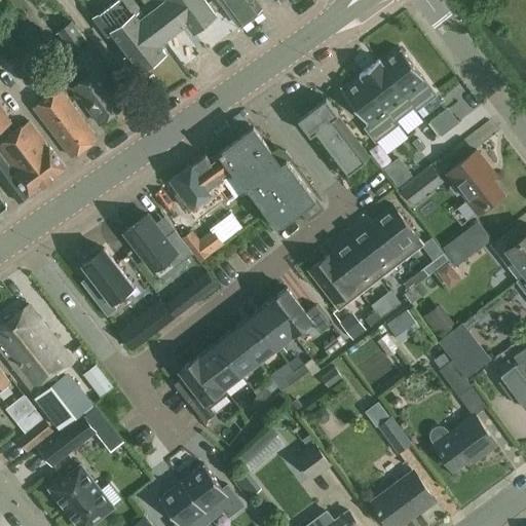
[(139,20),(157,44),(187,22),(194,30),(216,13),(205,0),(143,0),(146,4),(145,5),(149,11),(139,20)]
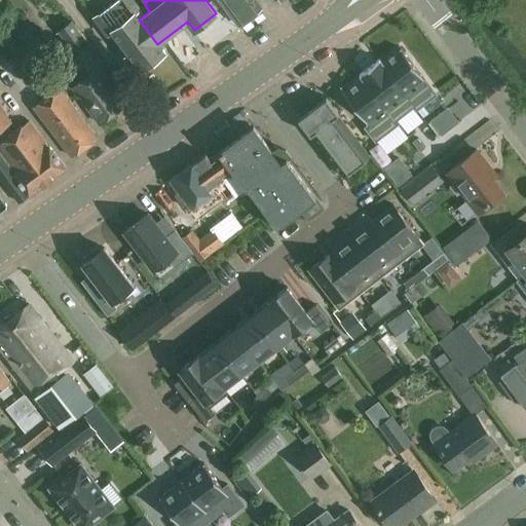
[(264,10),(262,7),(256,0),(219,0),(238,25),(240,27),(264,10)]
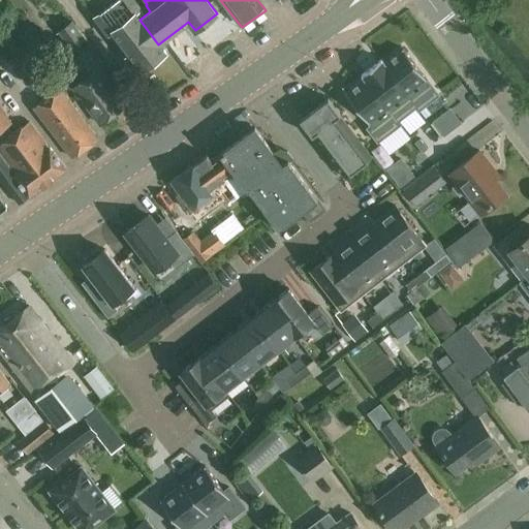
[(150,11),(146,5),(142,8),(136,1),(126,9),(121,2),(102,18),(113,30),(143,69),(164,53),(158,44),(139,20),(150,11)]
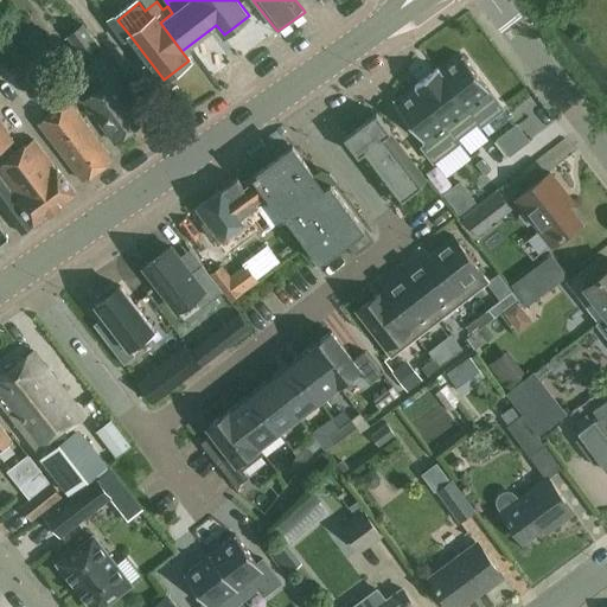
[(66,36),(77,49),(83,56),(97,45),(82,24),(66,36)]
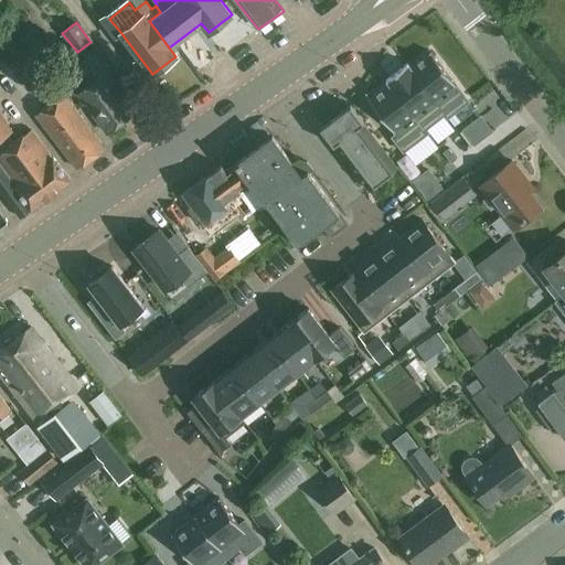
[(96,48),(82,59),(77,62),(94,82),(78,94),(107,132),(136,112),(108,73),(113,70),(96,48)]
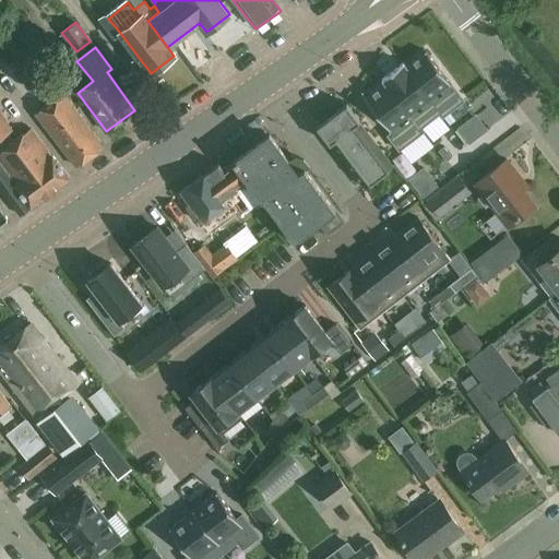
[(406,66),(405,67),(414,78),(423,90),(431,100),(440,113),(442,117),(453,108),(464,100),(444,75),(426,50),(416,58),(406,66)]
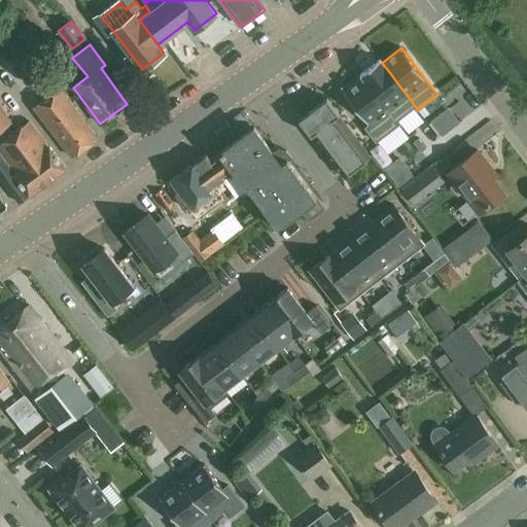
[(9,61),(26,83),(44,70),(33,56),(32,57),(26,48),(9,61)]
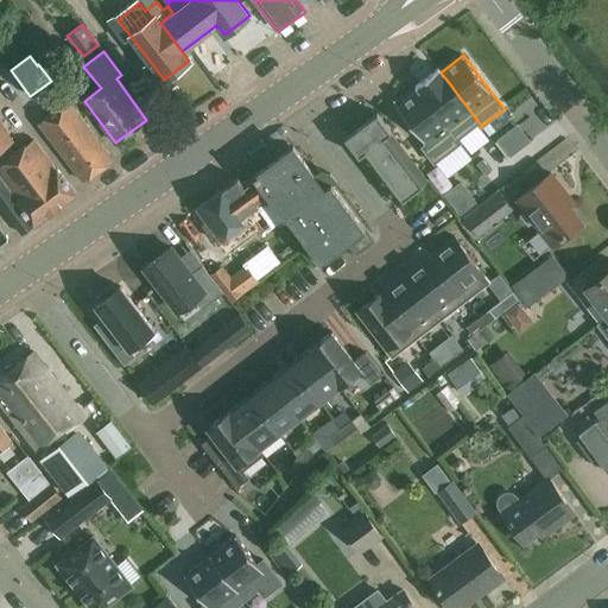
[(428,77),(416,86),(418,89),(419,89),(438,114),(457,139),(458,138),(468,131),(479,122),(469,109),(460,97),(450,84),(441,73),(442,71),(438,68),(428,77)]
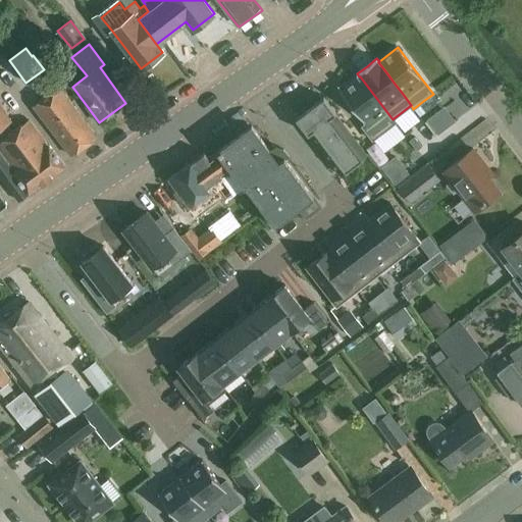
[(350,84),(341,91),(353,107),(366,123),(363,126),(368,133),(373,140),(384,131),(397,121),(394,118),(393,119),(376,98),(360,76),(359,76),(350,84)]
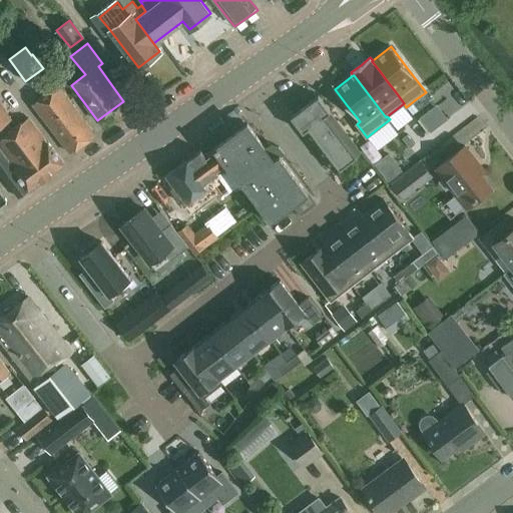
[(69,153),(95,133),(59,84),(33,104),(69,153)]
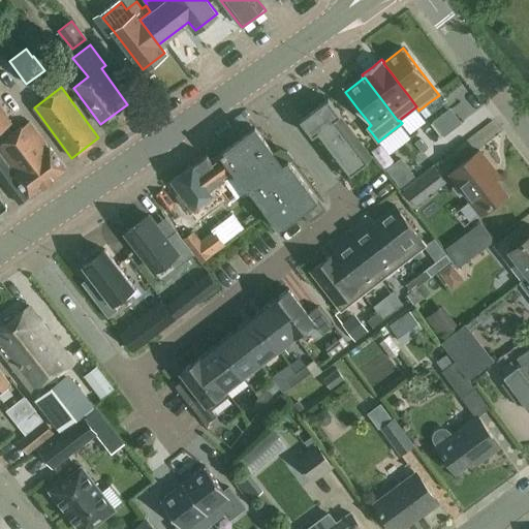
[(373,156),(340,114),(329,98),(300,120),(344,178),(373,156)]
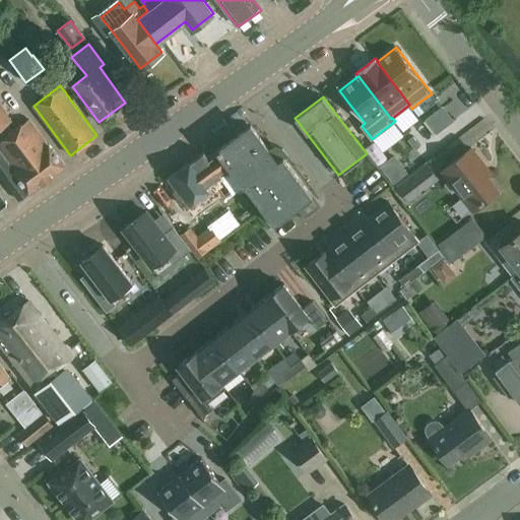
[(29,118),(13,131),(7,123),(13,119),(0,101),(0,133),(4,138),(0,140),(0,150),(30,191),(64,167),(48,145),(29,118)]
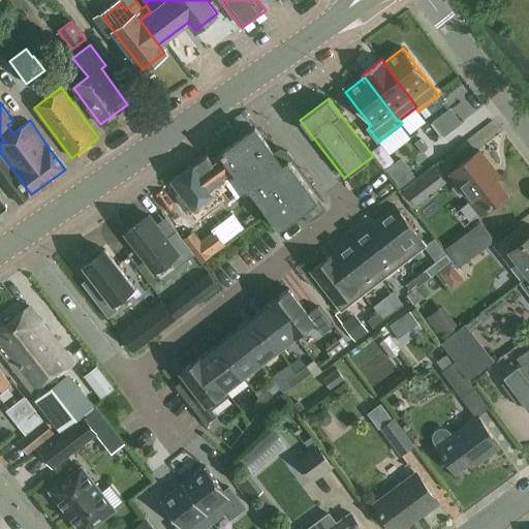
[(441,137),(461,123),(453,112),(433,126),(441,137)]
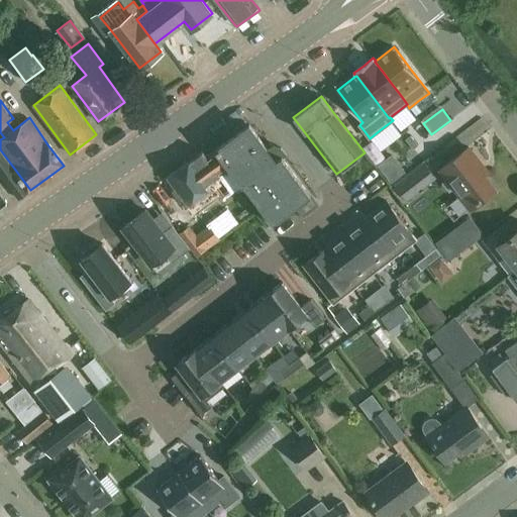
[(217,148),(244,184),(273,222),(296,205),(304,216),(319,205),(282,156),(276,161),(249,125),(217,148)]
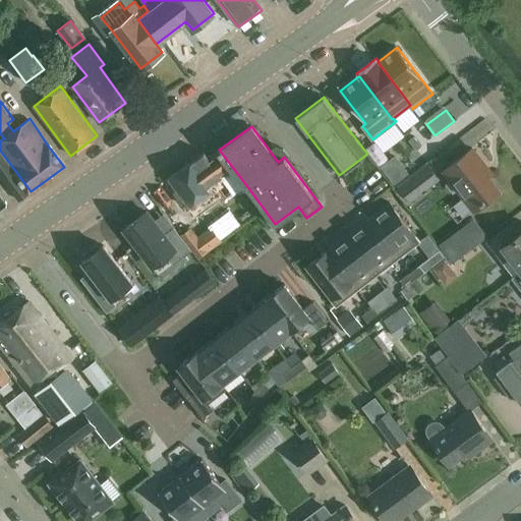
[(413,136),(408,140),(415,150),(421,146),(413,136)]
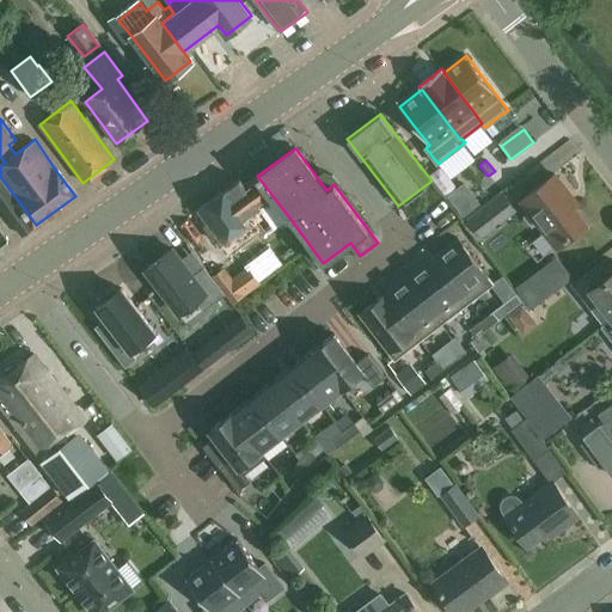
[(556,175),(521,201),(556,246),(586,224),(568,201),(573,197),(556,175)]
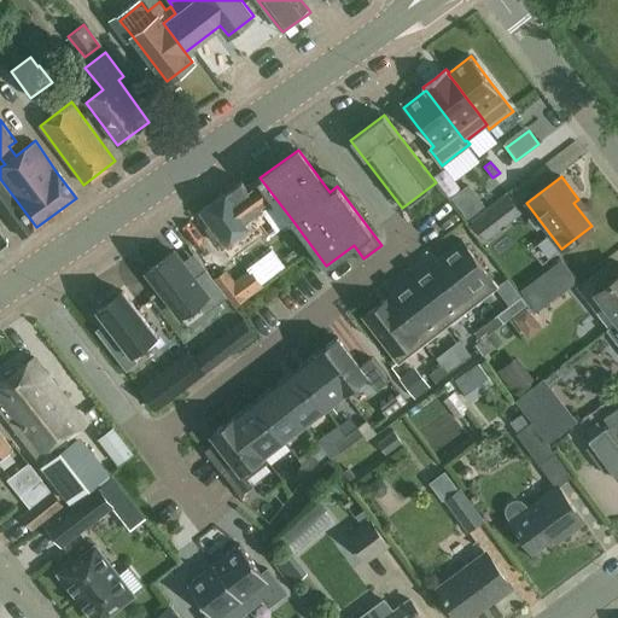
[(242,180),(199,211),(205,220),(209,225),(205,228),(211,235),(216,244),(221,240),(223,244),(245,228),(267,213),(272,221),(279,229),(292,220),(260,178),(246,187),(242,180)]
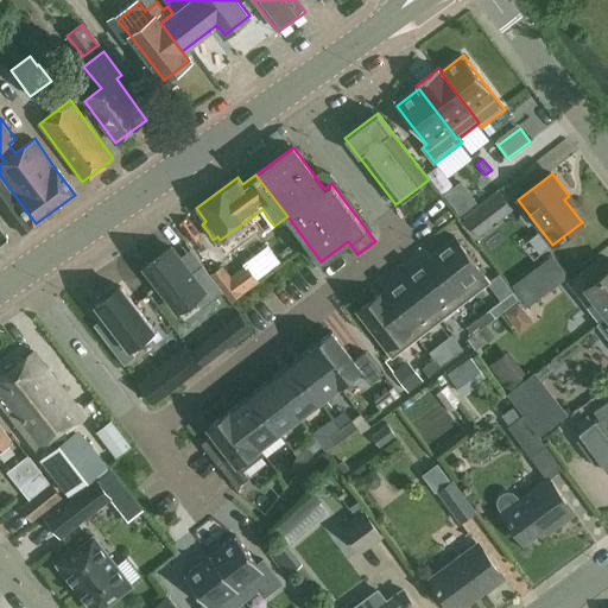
[(36,223),(0,176),(0,203),(23,234),(36,223)]
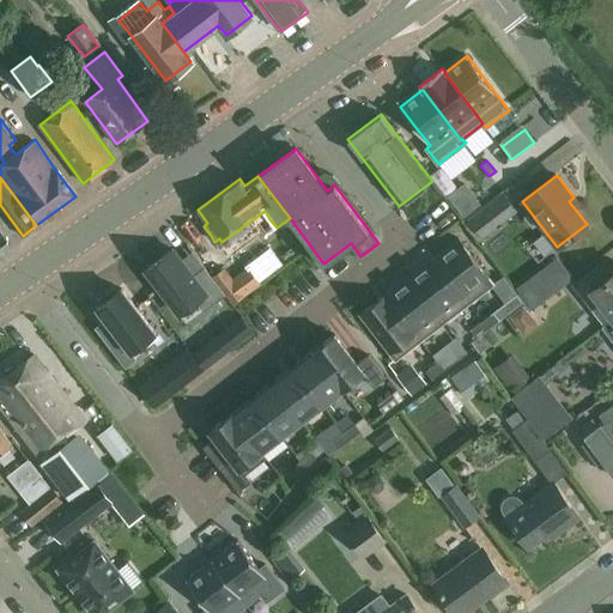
[(463,183),(447,196),(462,217),(479,204),(463,183)]
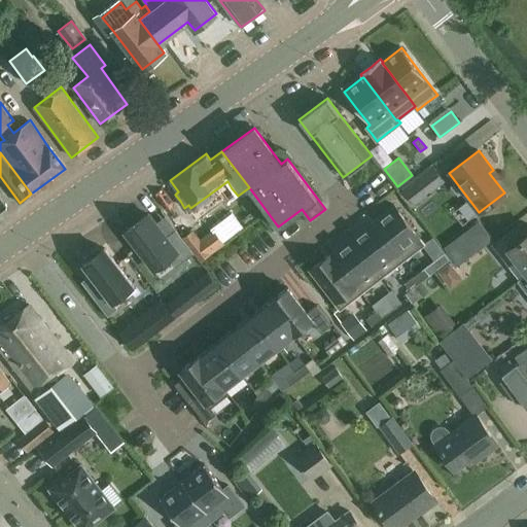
[(415,205),(446,181),(434,167),(403,190),(415,205)]
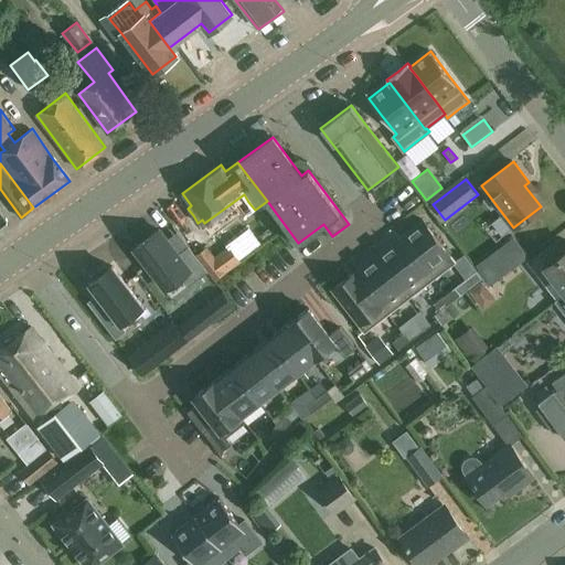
[(423,220),(400,237),(432,279),(455,262),(423,220)]
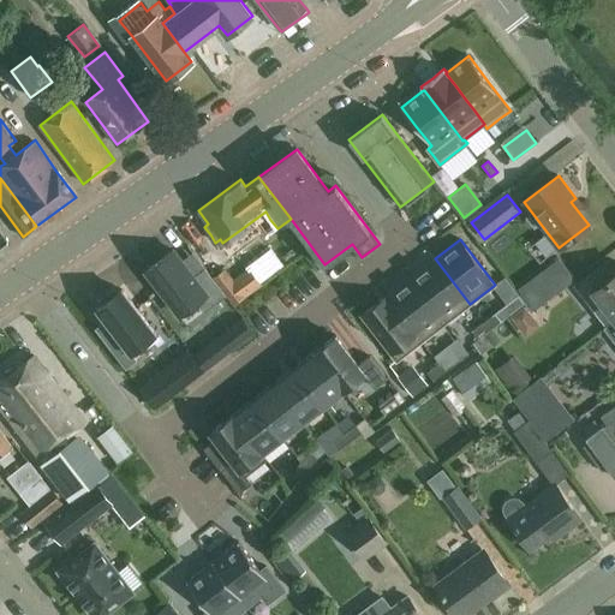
[(160,261),(145,270),(162,293),(179,315),(189,308),(197,302),(201,306),(204,311),(215,303),(226,294),(220,287),(215,281),(214,280),(206,268),(193,276),(184,263),(173,250),(160,261)]
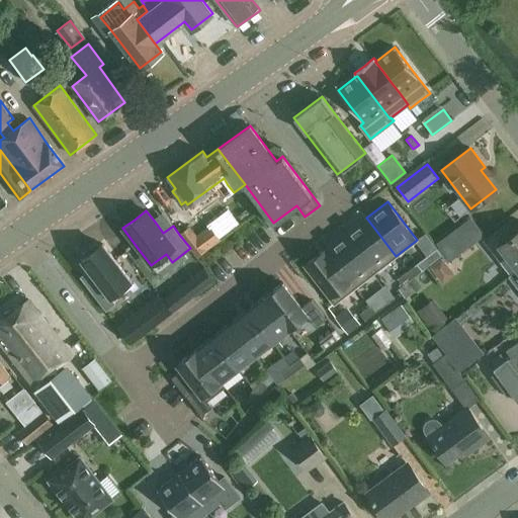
[(366,218),(346,233),(375,271),(396,256),(366,218)]
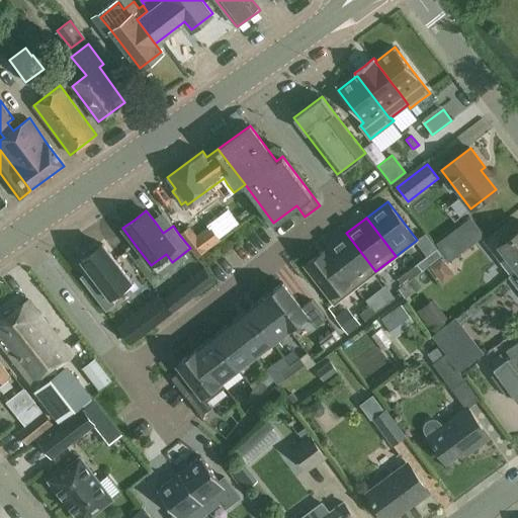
[(510,275),(517,268),(517,230),(510,219),(483,240),(510,275)]
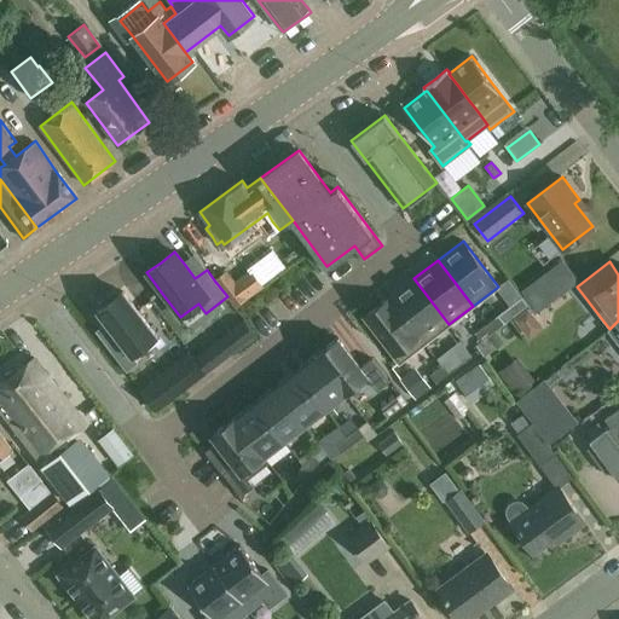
[(221,277),(215,282),(217,283),(221,289),(227,296),(233,305),(247,295),(260,285),(249,272),(235,283),(227,272),(221,277)]
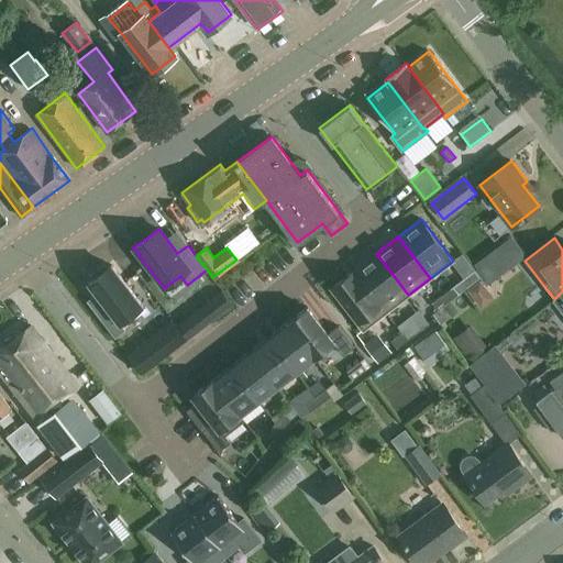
[(376,253),(354,271),(386,312),(408,295),(376,253)]
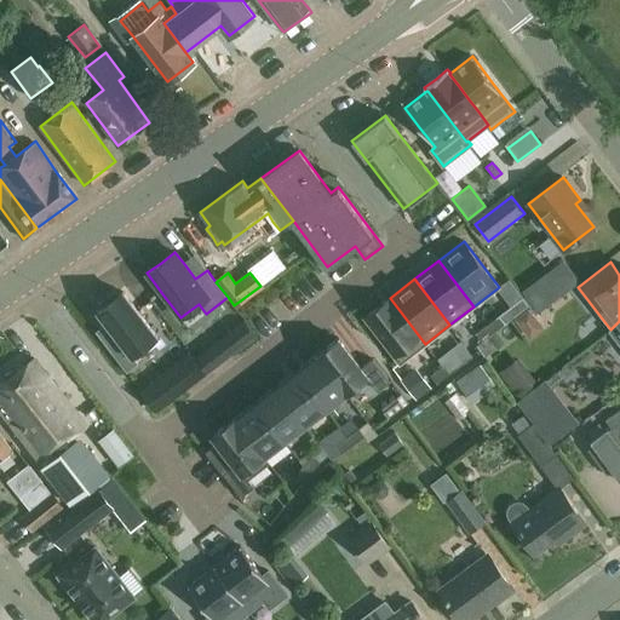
[(551,303),(537,282),(523,292),(538,313),(551,303)]
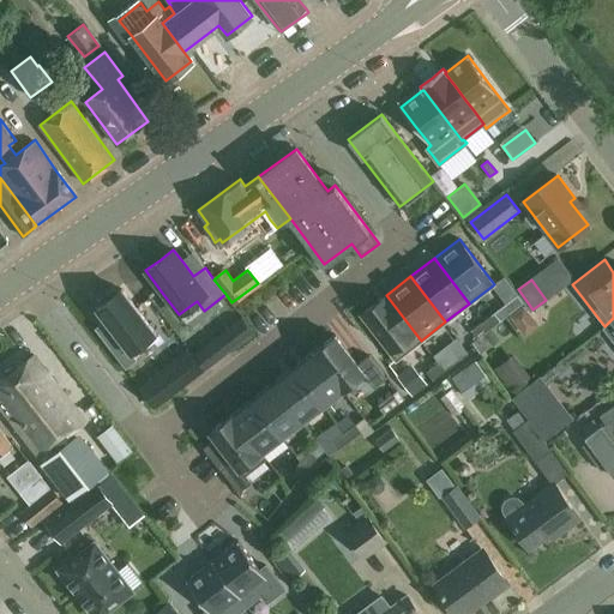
[(102,305),(97,308),(119,337),(108,345),(125,368),(137,360),(131,351),(155,332),(122,289),(118,293),(114,288),(98,300),(102,305)]
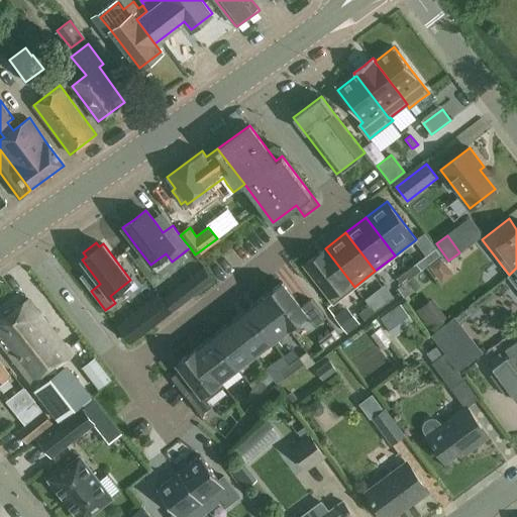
[(304,265),(333,303),(354,287),(325,248),(304,265)]
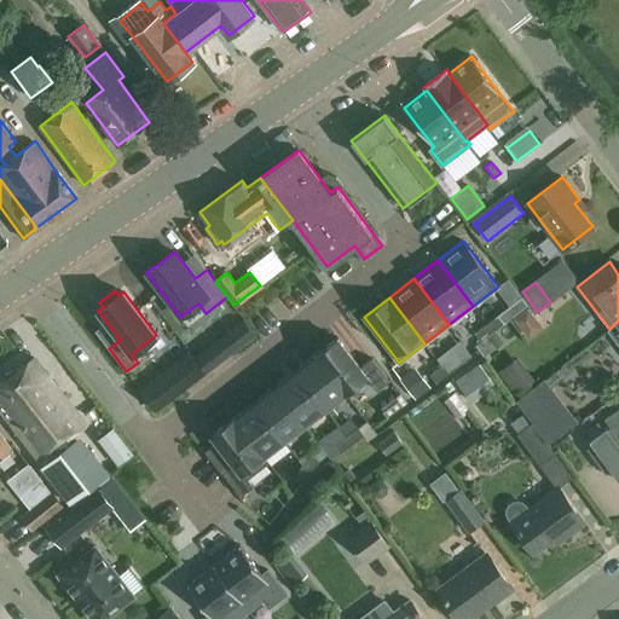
[(527,311),(514,320),(525,335),(537,325),(527,311)]
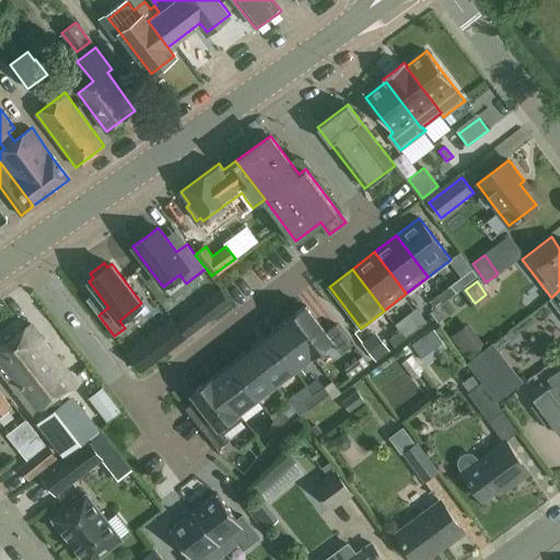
[(451,284),(441,293),(446,300),(456,292),(451,284)]
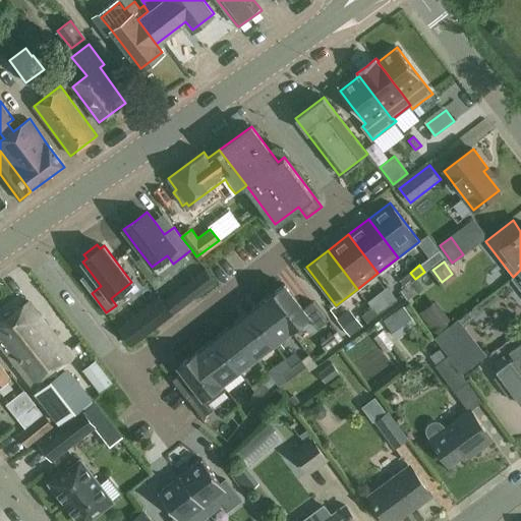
[(214,281),(206,269),(180,289),(188,300),(214,281)]
